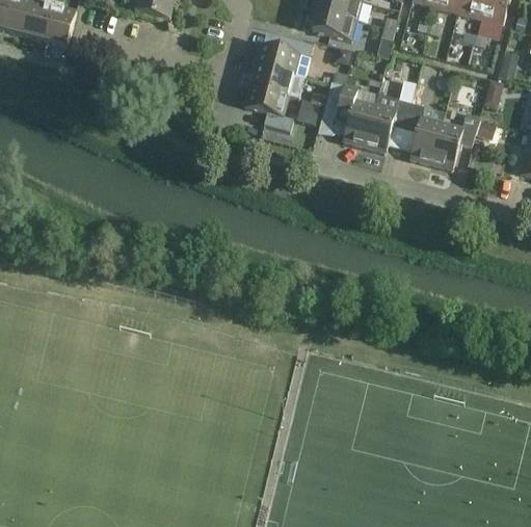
[(0,0),(0,27),(4,28),(11,0),(0,0)]
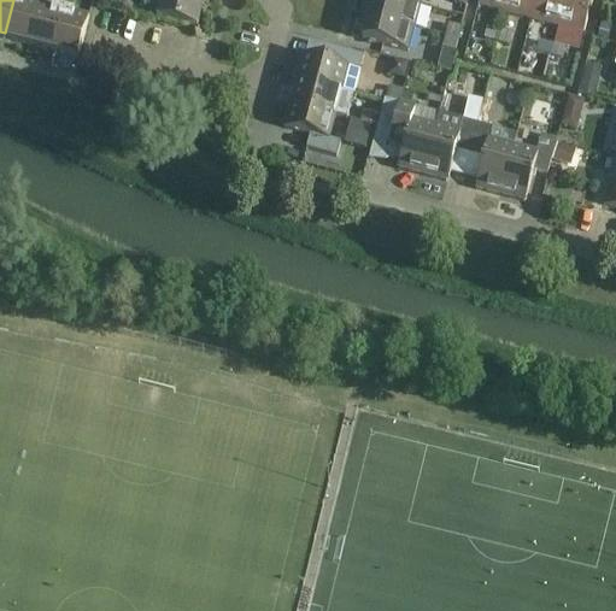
[(13,0),(5,33),(29,40),(40,0),(13,0)]
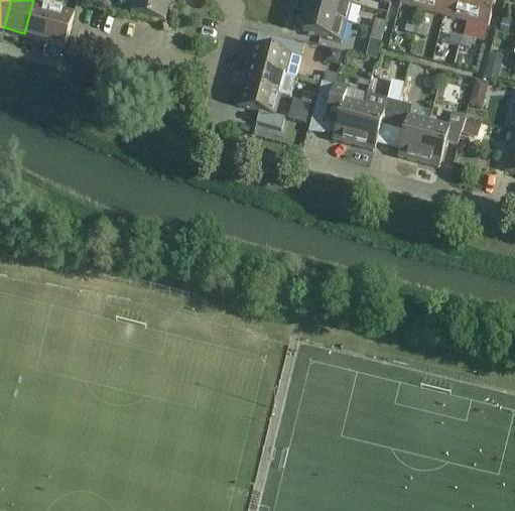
[(45,38),(54,4),(37,0),(33,0),(24,33),(45,38)]
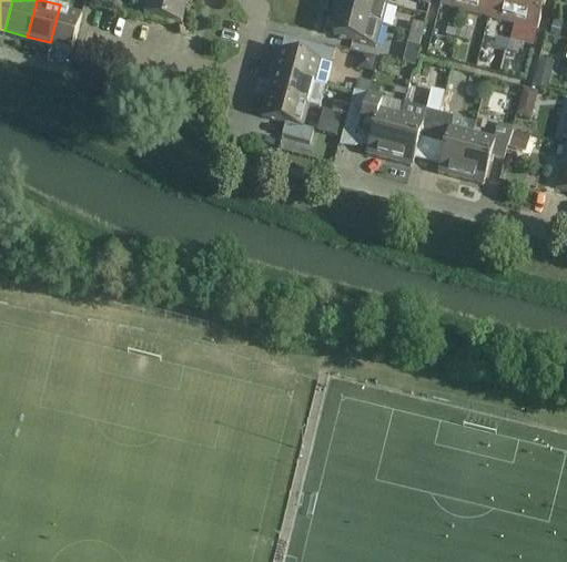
[(148,0),(144,11),(182,21),(186,7),(192,9),(194,0),(148,0)]
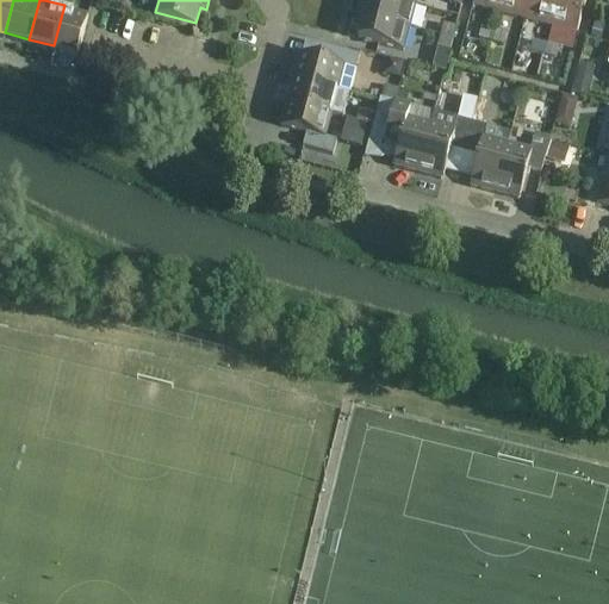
[(367,0),(365,12),(410,24),(416,1),(411,0),(367,0)]
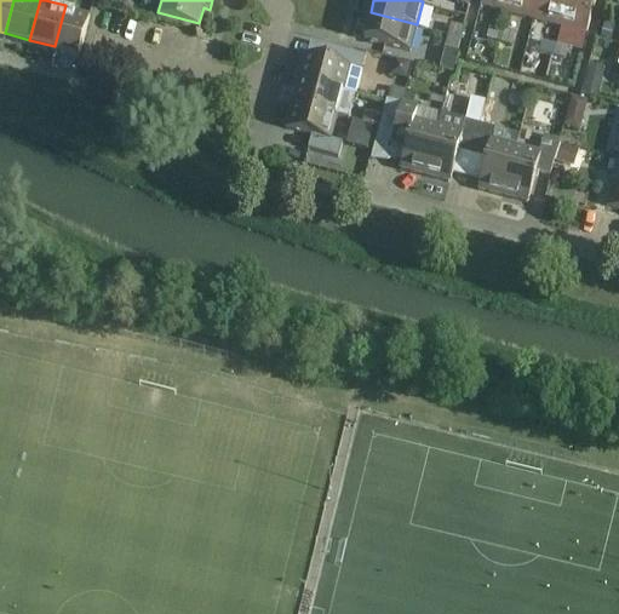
[(534,15),(538,0),(510,0),(508,7),(534,15)]
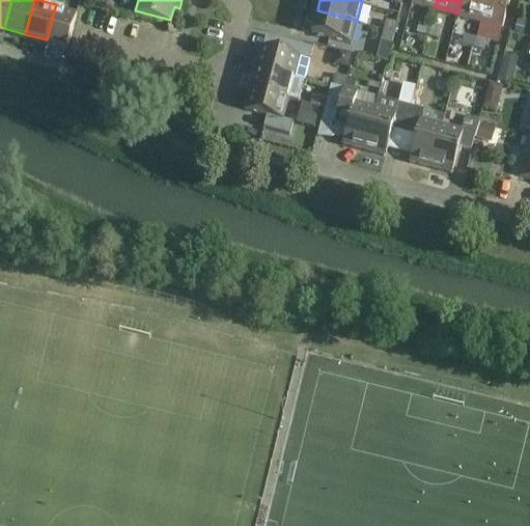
[(480,19),(485,0),(461,0),(457,12),(480,19)]
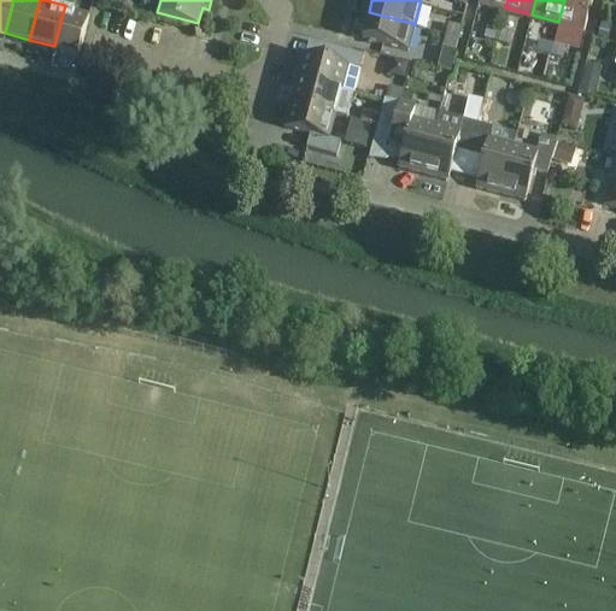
[(564,0),(558,22),(585,28),(592,0),(564,0)]
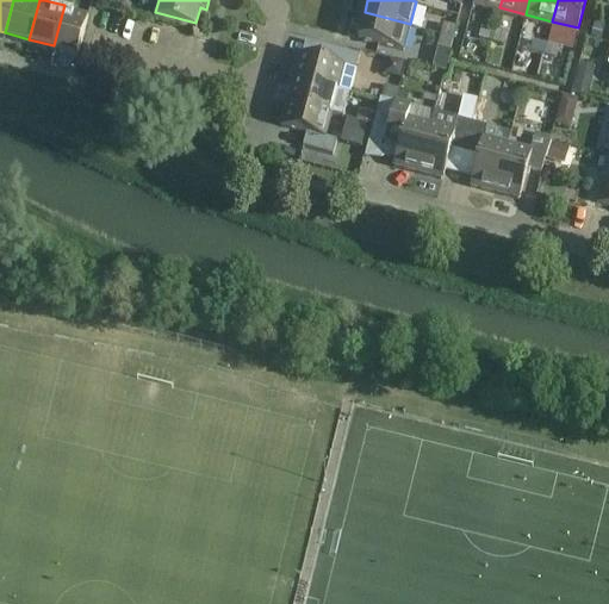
[(79,53),(89,12),(64,5),(54,45),(79,53)]
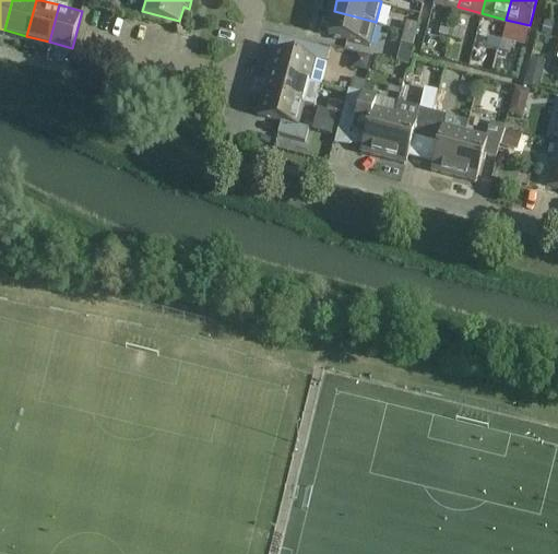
[(329,32),(363,40),(360,49),(383,55),(386,46),(371,43),(376,22),(334,11),(329,32)]
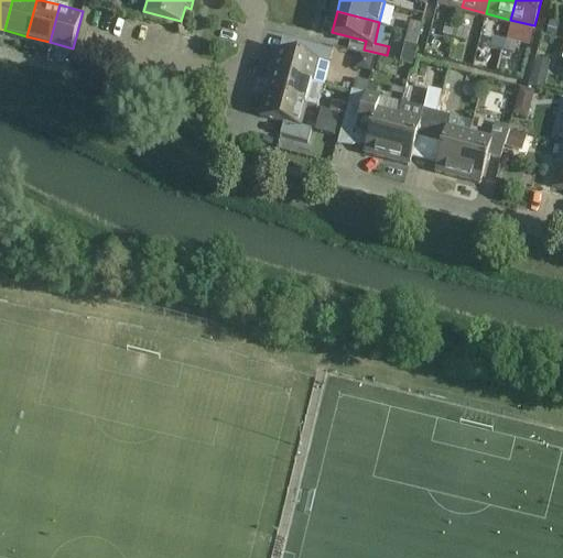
[(547,31),(556,33),(560,17),(550,14),(547,31)]
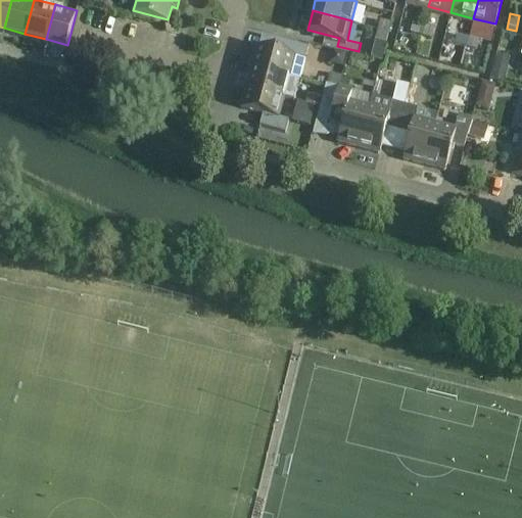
[(379,28),(388,30),(391,19),(382,17),(379,28)]
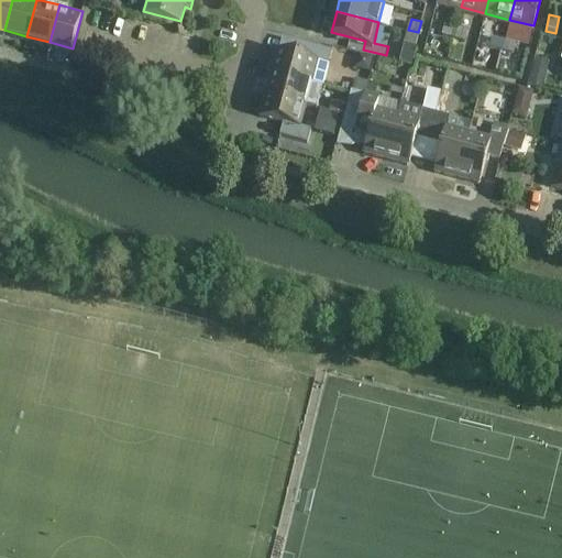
[(444,31),(454,34),(456,24),(447,21),(444,31)]
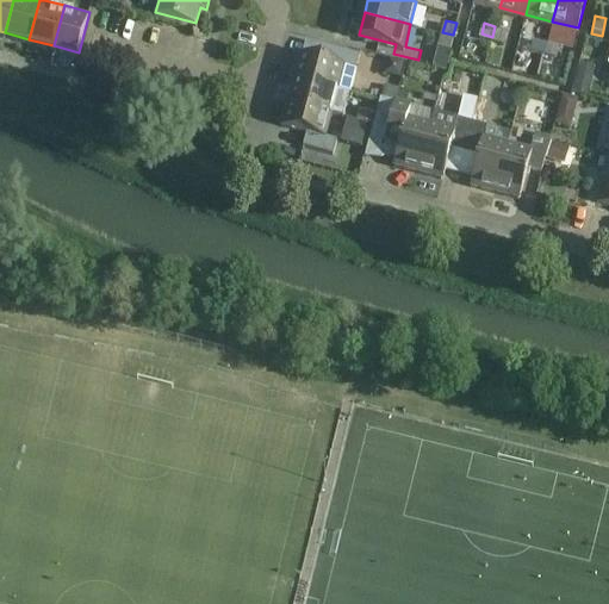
[(495,26),(492,37),(505,41),(509,30),(495,26)]
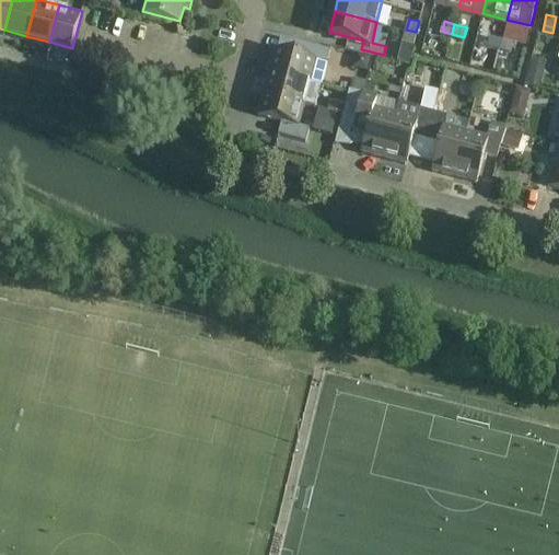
[(416,32),(406,30),(404,39),(414,43),(416,32)]
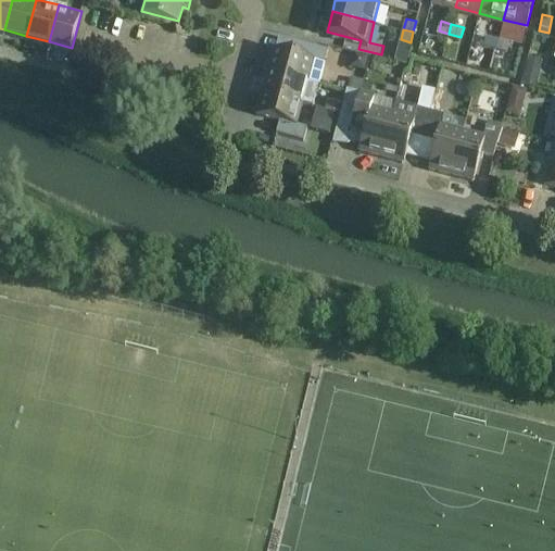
[(550,35),(534,32),(531,40),(547,45),(550,35)]
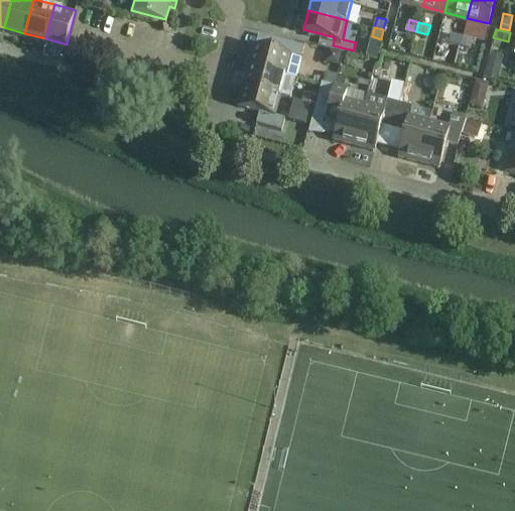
[(463,33),(453,30),(452,30),(449,39),(444,37),(439,58),(455,62),(459,42),(461,42),(463,33)]
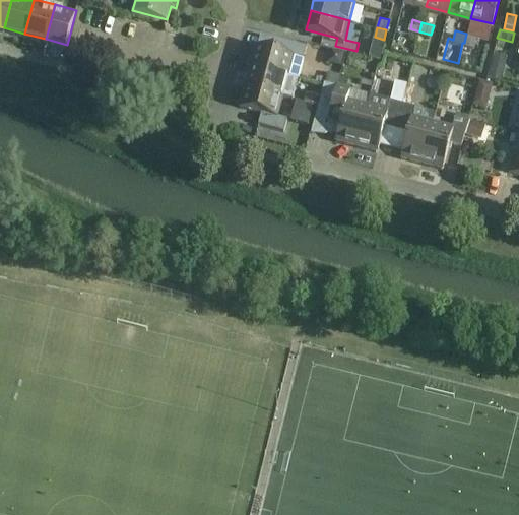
[(466,34),(464,43),(475,46),(477,37),(466,34)]
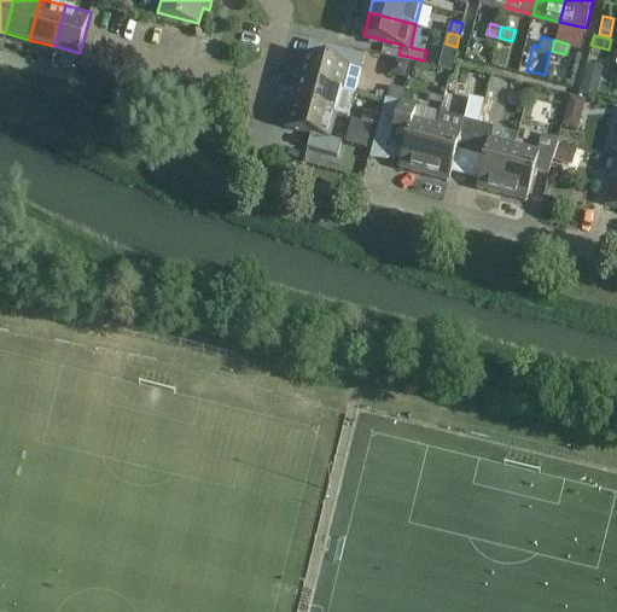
[(298,75),(355,89),(366,51),(335,42),(331,57),(306,50),(298,75)]
